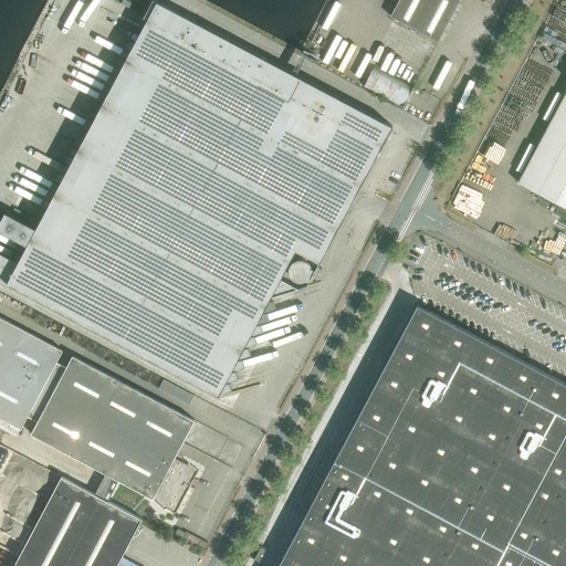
[(0,252),(0,279),(219,395),(271,297),(307,286),(392,126),(197,22),(198,20),(199,21),(199,20),(185,12),(185,13),(186,13),(184,16),(155,0),(153,0),(144,17),(147,19),(18,262),(0,252)]
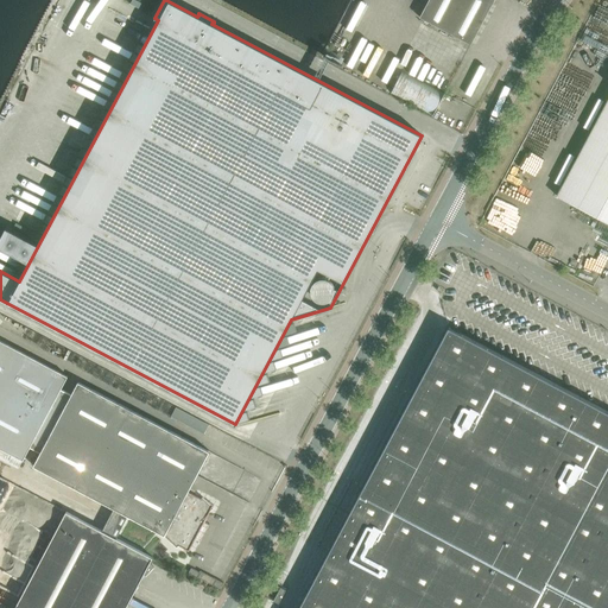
[(428,0),(419,17),(470,44),(493,0),(428,0)]
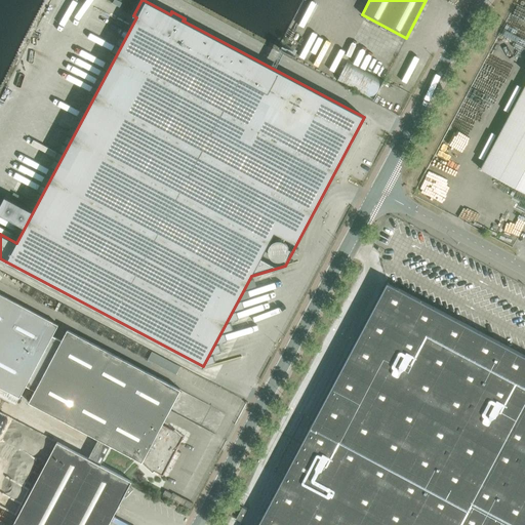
[(373,99),(384,81),(348,62),(337,80),(373,99)]
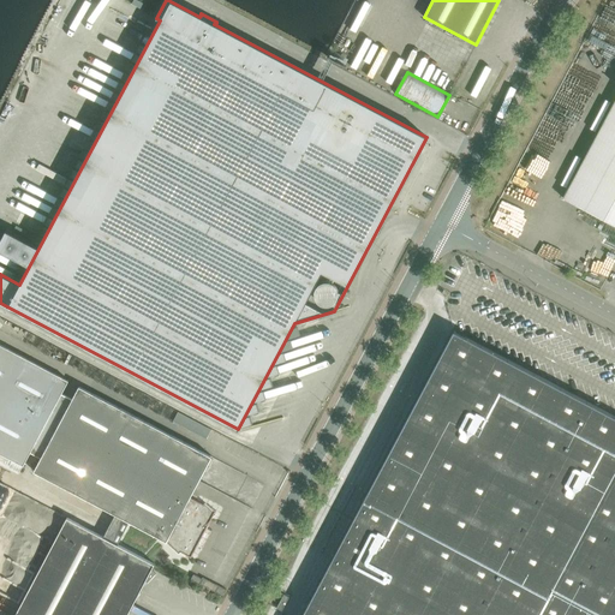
[(614,99),(575,173),(562,198),(614,226),(614,99)]
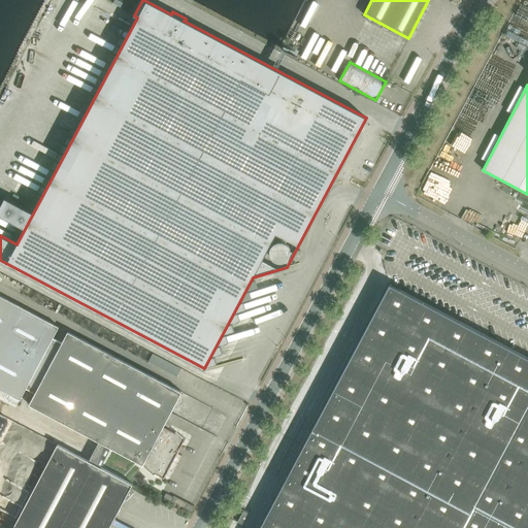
[(527,527),(527,358),(389,284),(259,527),(527,527)]
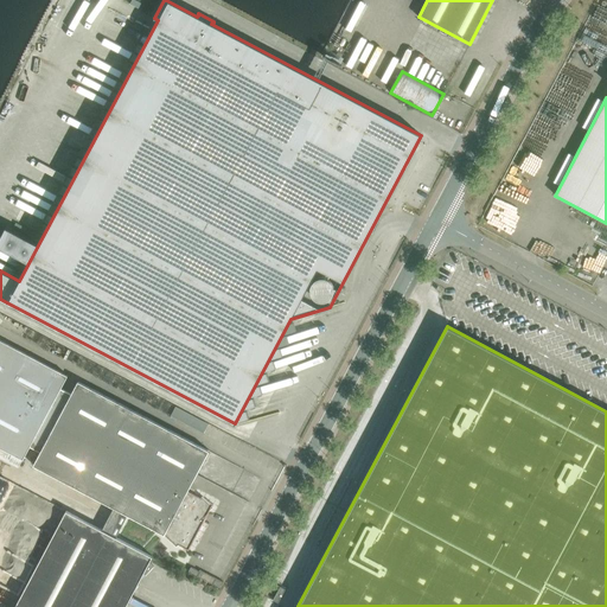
[(116,537),(128,515),(152,528),(164,534),(163,536),(164,536),(164,535),(165,535),(177,545),(178,544),(179,544),(189,550),(204,521),(203,521),(200,519),(213,506),(202,496),(200,498),(199,498),(200,497),(187,491),(196,474),(209,451),(152,420),(78,381),(71,394),(61,389),(68,376),(0,339),(0,458),(18,468),(30,447),(40,452),(33,465),(114,508),(102,530),(66,511),(14,606),(125,606),(152,556),(116,537)]
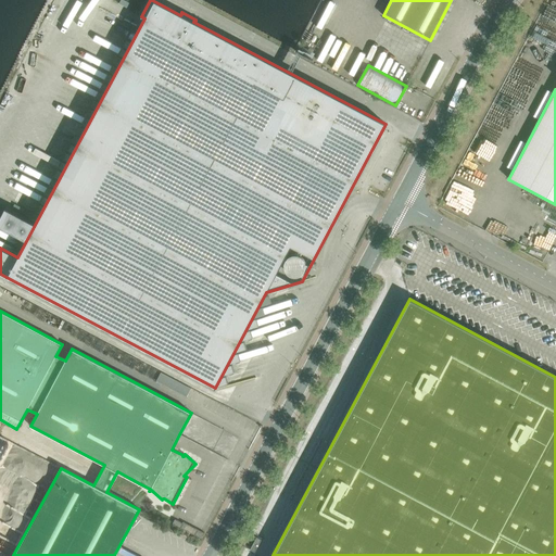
[(204,533),(192,527),(184,521),(182,523),(175,519),(173,523),(202,539),(204,533)]
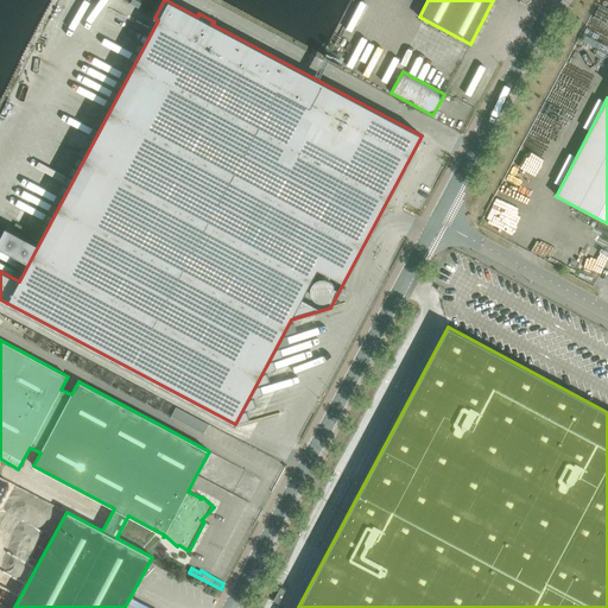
[(273,601),(278,603),(286,590),(280,588),(273,601)]
